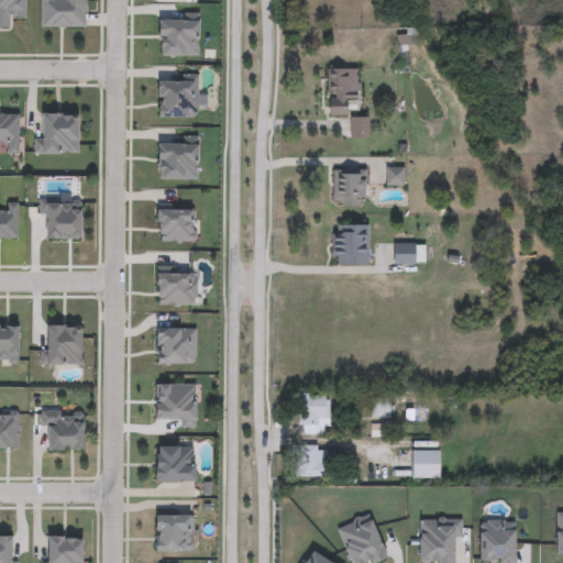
[(0,0),(26,0),(26,18),(10,18),(11,29),(0,29),(0,0)]
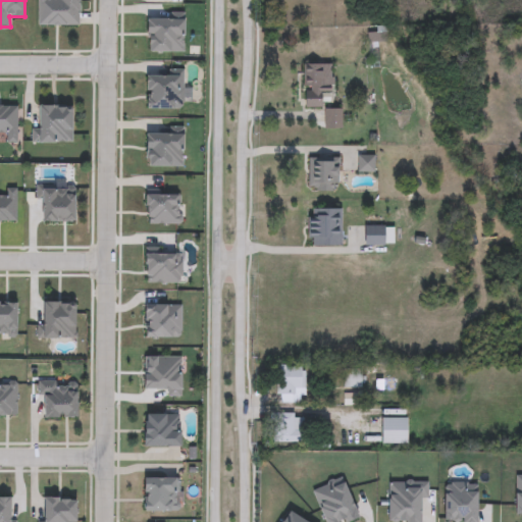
[(321,108),(304,109),(304,66),(324,65),(324,94),(321,94),(321,108)]
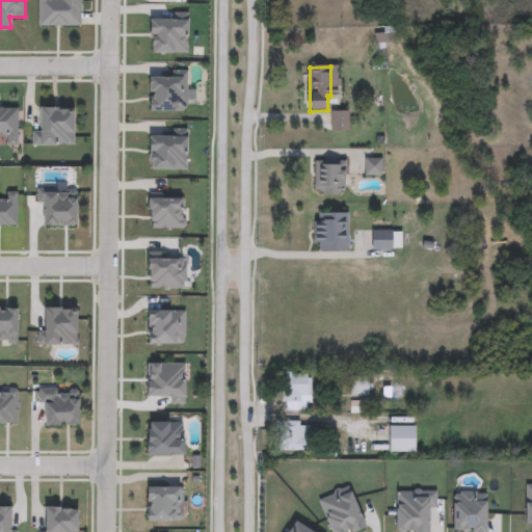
[(153,111),(153,73),(187,73),(187,111),(153,111)]
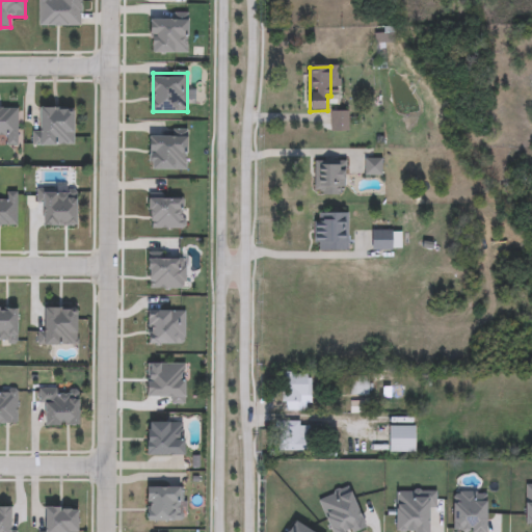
[(76,108),(76,145),(42,145),(42,108),(76,108)]
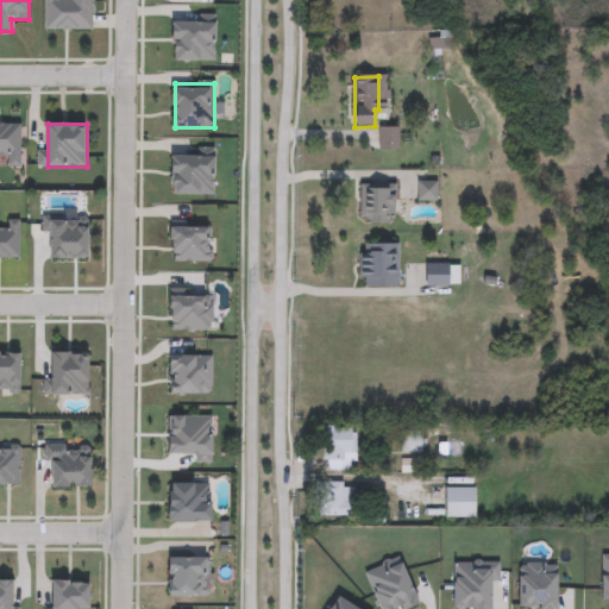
[(22,167),(0,167),(0,125),(22,125),(22,167)]
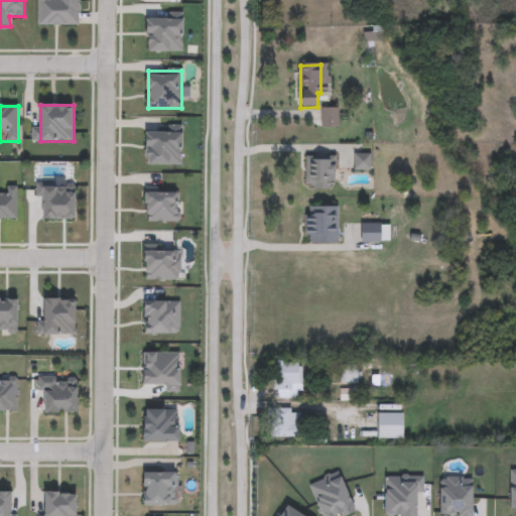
[(182,165),(148,165),(148,132),(182,132),(182,165)]
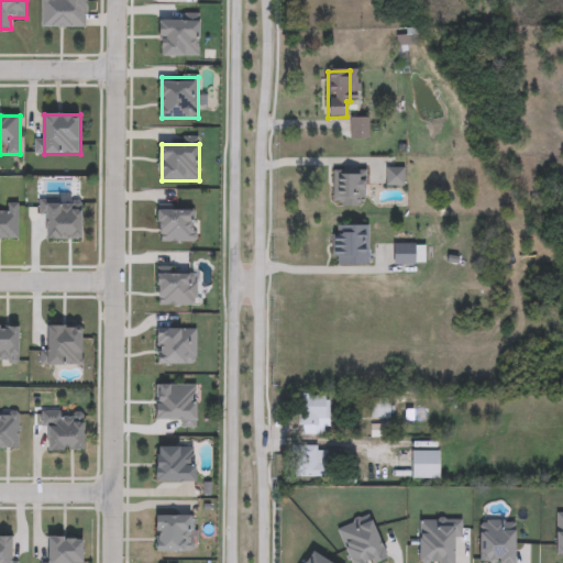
[(364,170),(364,207),(333,207),(333,170),(364,170)]
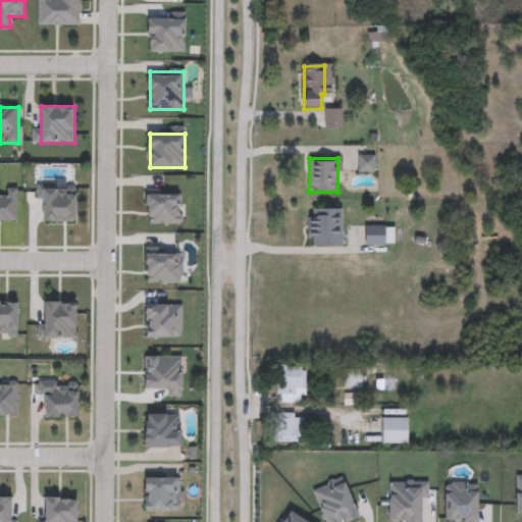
[(38,200),(38,187),(77,186),(79,223),(46,224),(45,200),(38,200)]
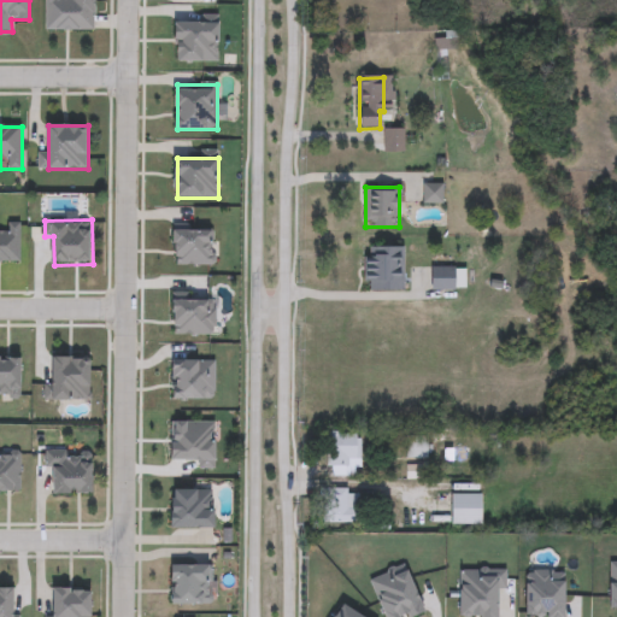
[(22,263),(0,263),(0,224),(22,224),(22,263)]
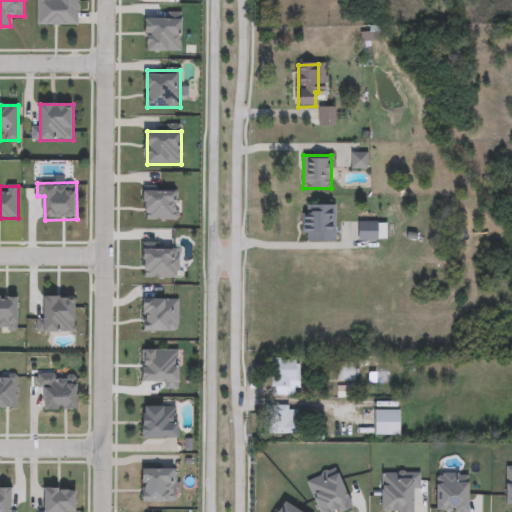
[(334,242),(302,242),(302,206),(334,206),(334,242)]
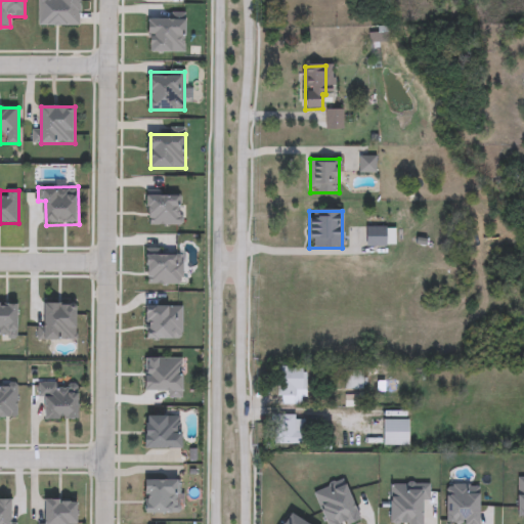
[(384,247),(366,247),(366,231),(384,231),(384,247)]
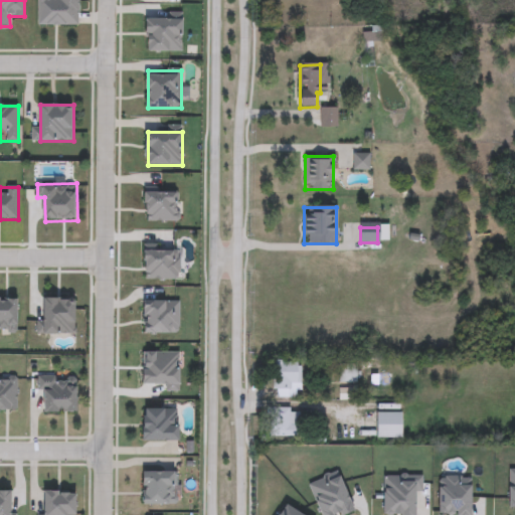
[(0,300),(18,300),(18,334),(0,333),(0,300)]
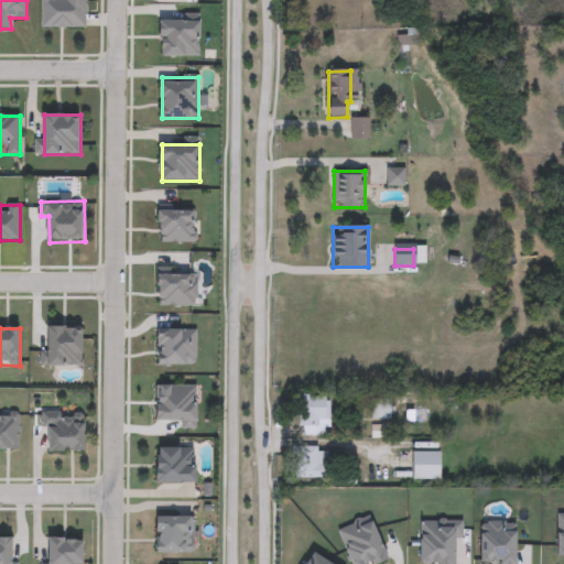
[(50,328),(84,328),(84,367),(50,367),(50,328)]
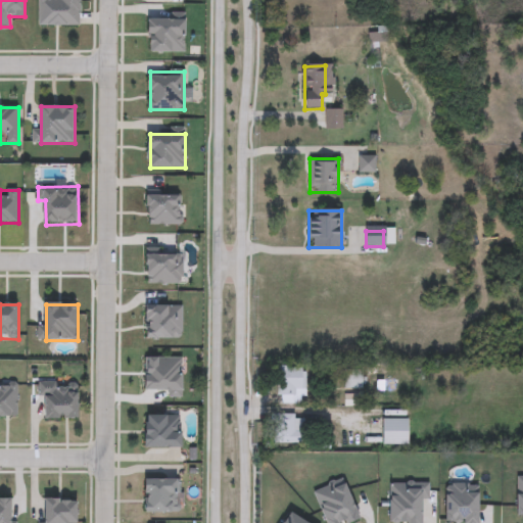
[(304,368),(304,406),(276,406),(276,368),(304,368)]
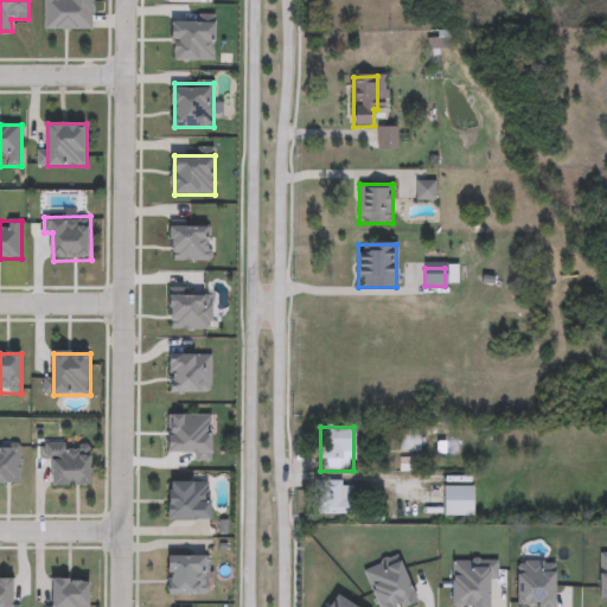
[(55,461),(45,461),(45,443),(91,443),(91,485),(55,485),(55,461)]
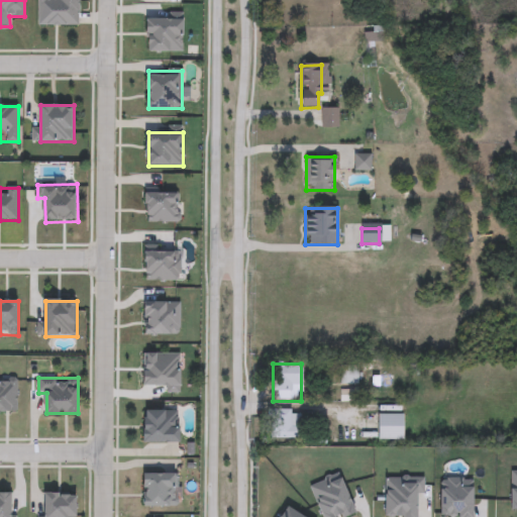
[(0,379),(17,379),(17,412),(0,412),(0,379)]
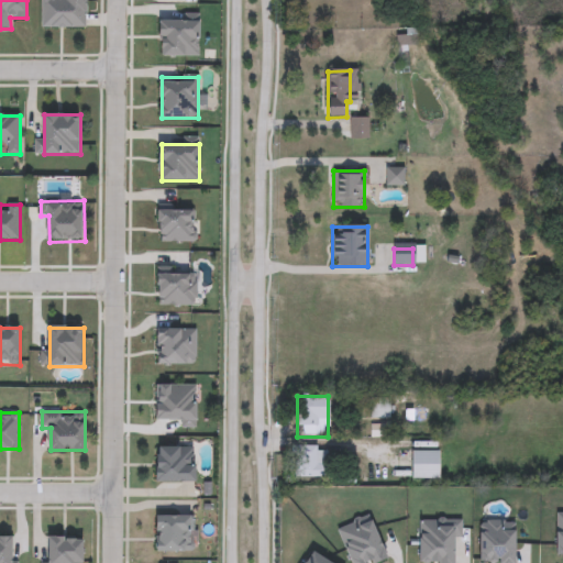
[(198,481),(158,481),(158,445),(198,445),(198,481)]
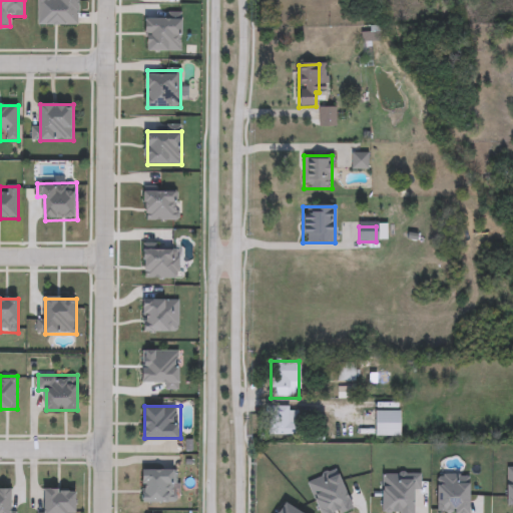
[(297,407),(297,425),(288,425),(288,436),(266,436),(266,407),(297,407)]
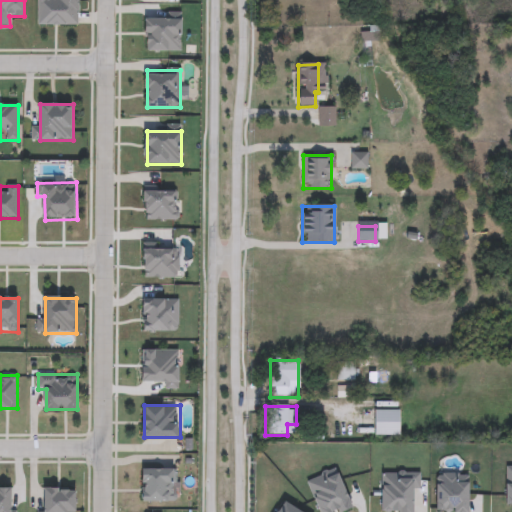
[(372,437),(372,411),(397,411),(397,437),(372,437)]
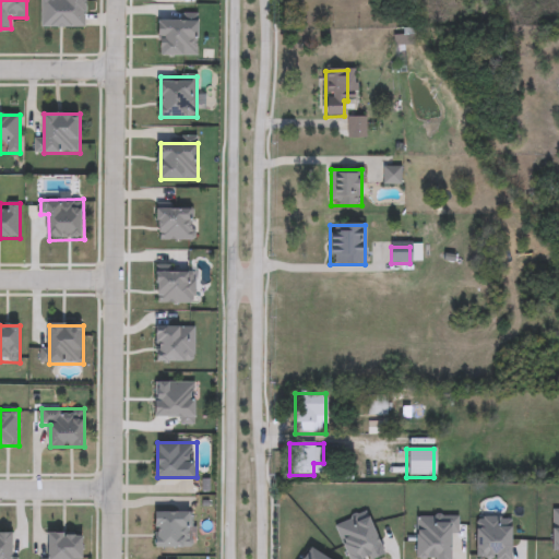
[(191,512),(191,547),(157,546),(157,511),(191,512)]
